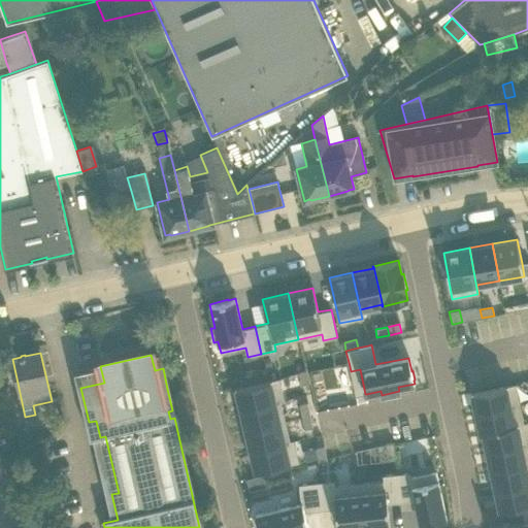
[(305,371),(298,373),(301,386),(309,384),(306,371),(305,371)]
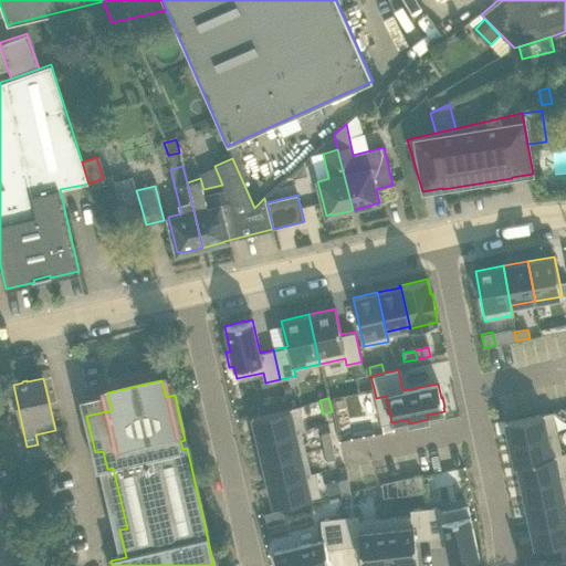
[(300,406),(252,417),(258,439),(296,430),(305,428),(300,406)]
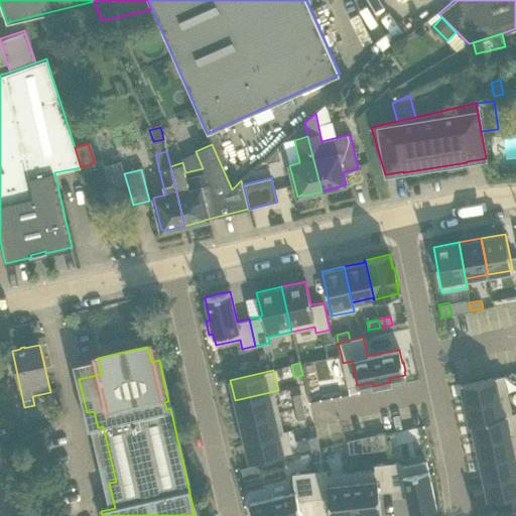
[(504,375),(460,384),(464,404),(508,395),(504,375)]
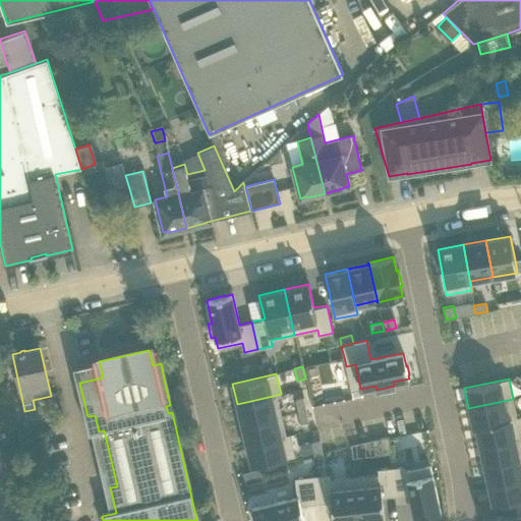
[(273,396),(237,404),(241,424),(278,416),(273,396)]
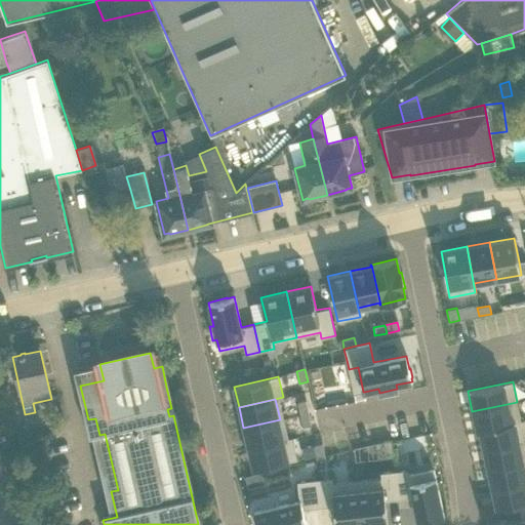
[(306,401),(297,403),(299,414),(308,412),(306,401)]
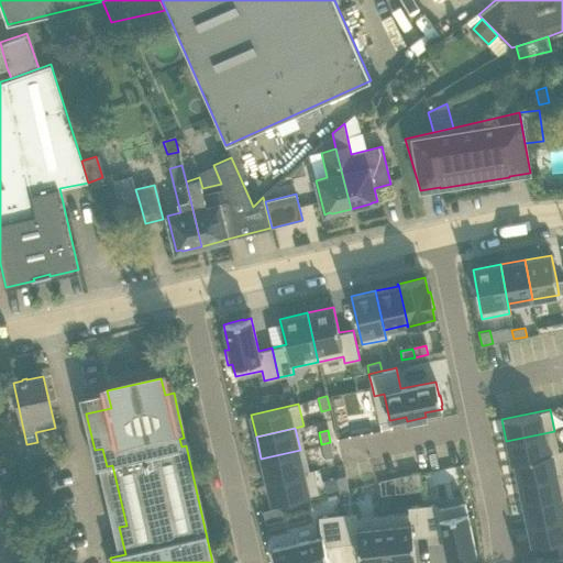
[(554,431),(506,441),(510,462),(559,452),(554,431)]
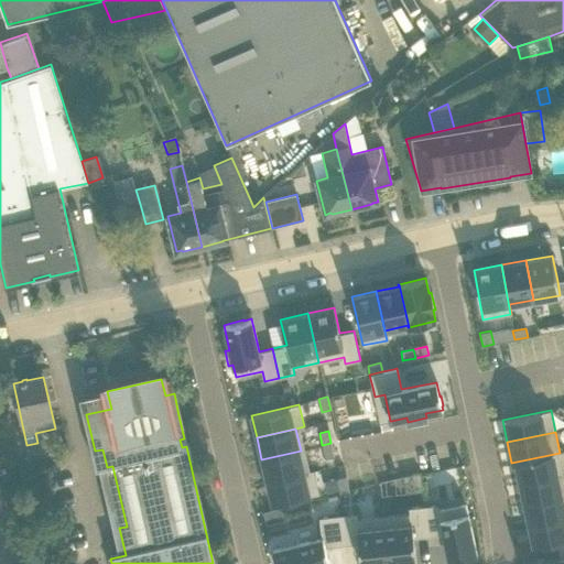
[(331,443),(322,445),(325,458),(334,456),(331,443)]
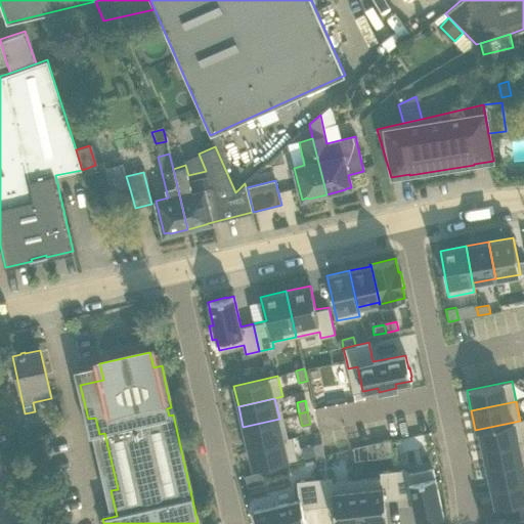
[(279,419),(243,427),(248,447),(284,439),(279,419)]
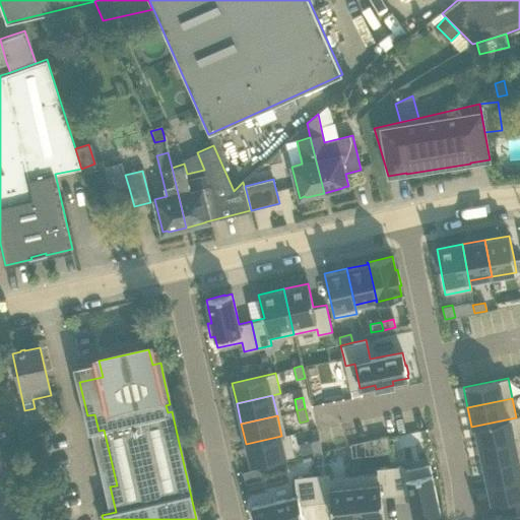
[(516,417),(471,427),(471,428),(474,427),(478,445),(519,436),(519,423),(519,417),(516,417)]
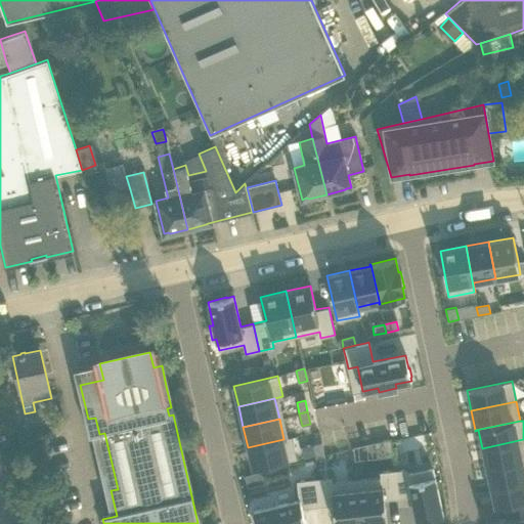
[(284,439),(248,447),(253,469),(297,459),(292,437),(284,439)]
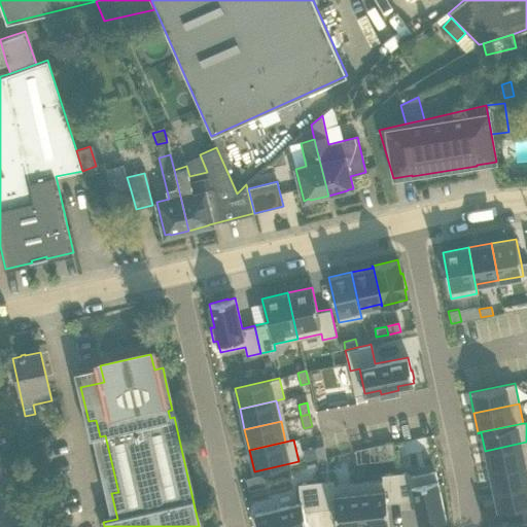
[(526,442),(485,451),(489,470),(526,461),(526,442)]
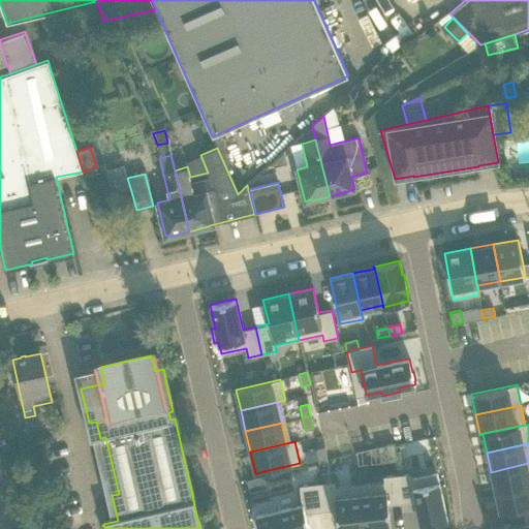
[(391,445),(384,446),(385,463),(397,462),(395,444),(391,445)]
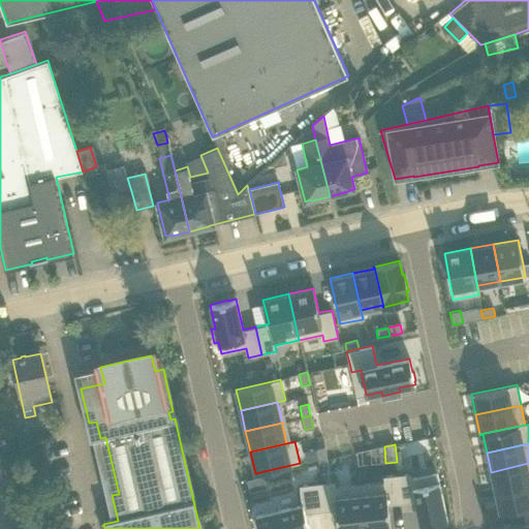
[(323,448),(316,450),(318,462),(327,460),(323,448)]
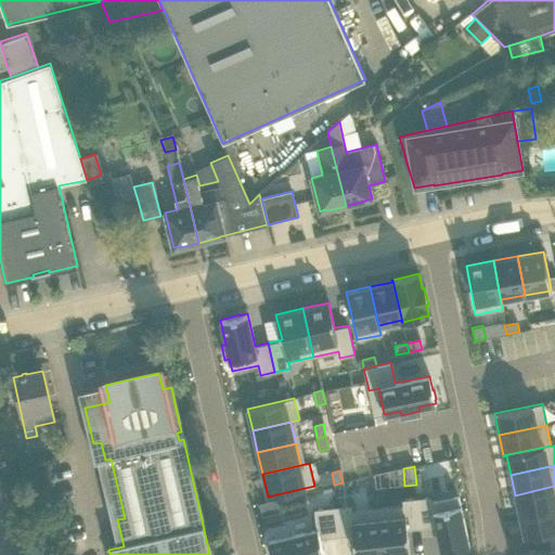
[(554,486),(515,495),(519,516),(554,507),(554,486)]
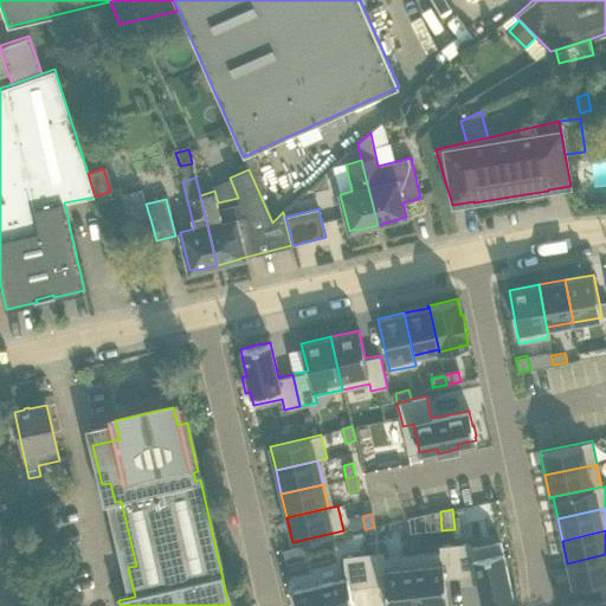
[(471,541),(456,543),(459,575),(476,574),(482,603),(491,600),(491,601),(504,599),(504,598),(513,597),(503,552),(475,558),(471,541)]
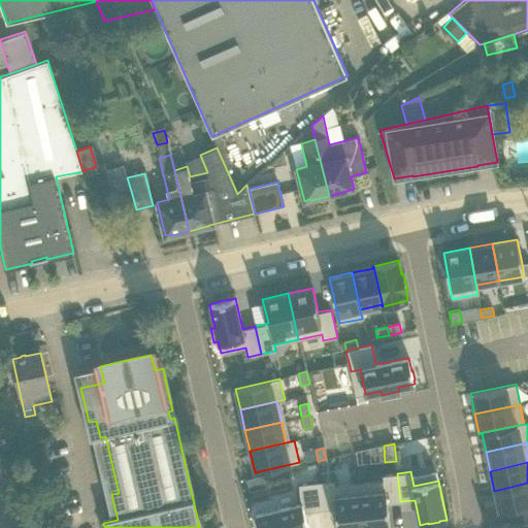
[(383,481),(359,484),(363,527),(385,527),(390,527),(387,502),(400,501),(397,473),(383,474),(383,481)]
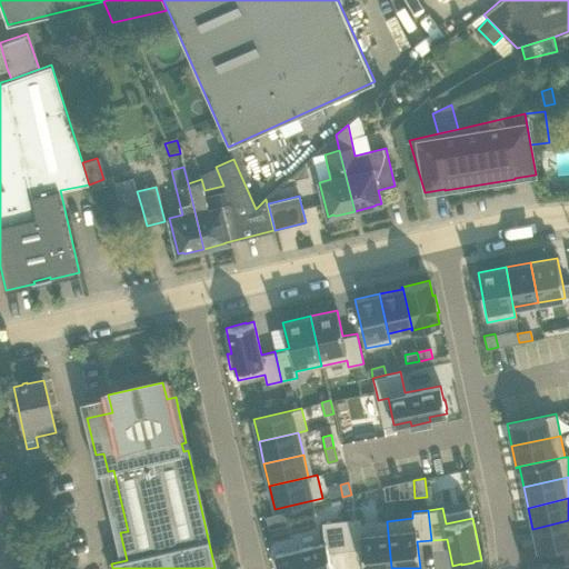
[(360,517),(345,519),(348,549),(362,548),(363,568),(391,568),(387,521),(361,523),(360,517)]
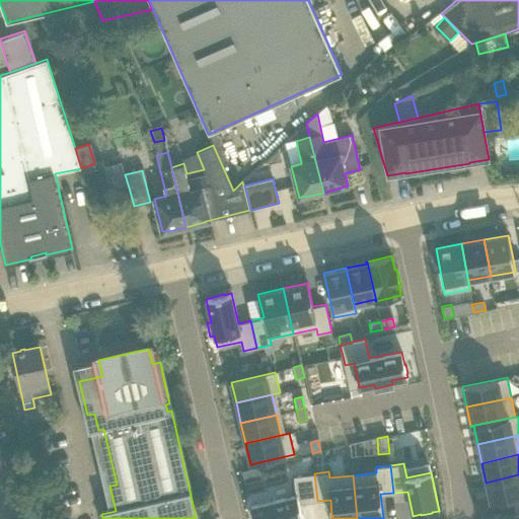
[(296,496),(250,506),(254,518),(253,518),(252,518),(303,518),(299,503),(317,501),(314,473),(293,475),(296,496)]
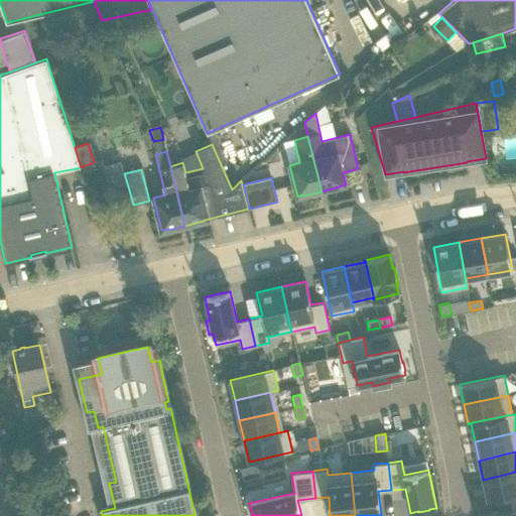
[(515,472),(483,480),(487,499),(510,494),(515,493),(515,472)]
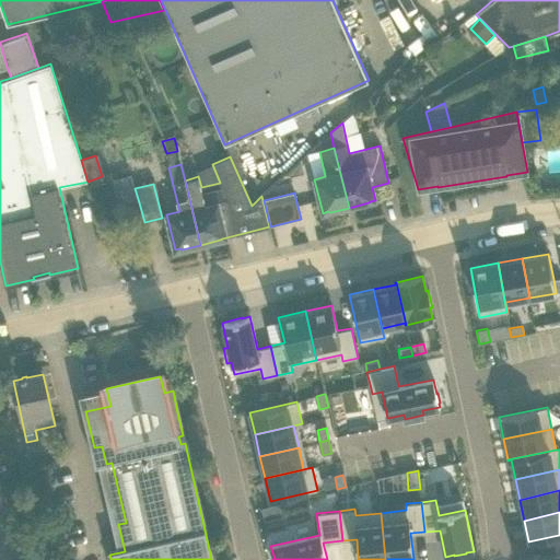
[(523,559),(559,559),(559,535),(553,536),(556,553),(523,557),(523,559)]
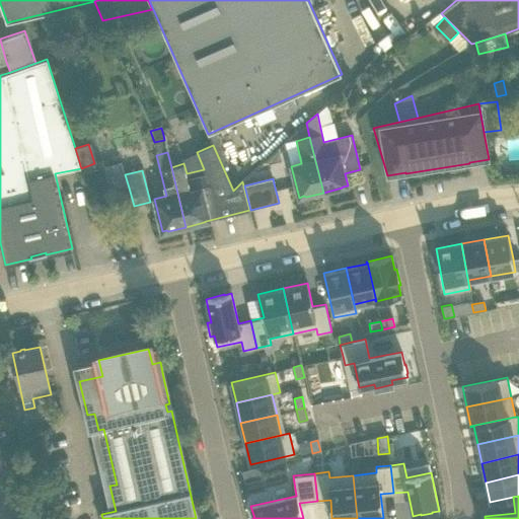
[(61,518),(59,509),(49,511),(50,518),(61,518)]
